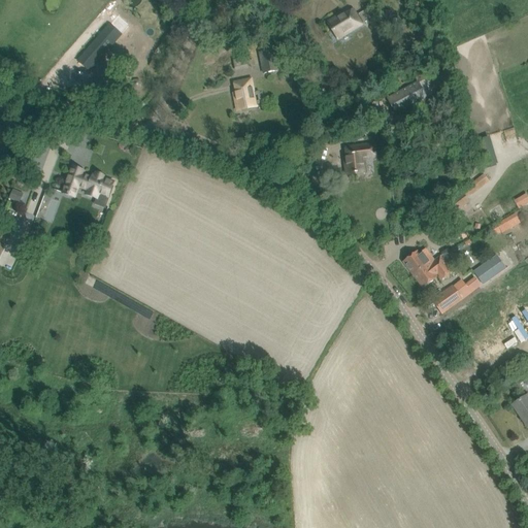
[(367,9),(358,14),(363,23),(372,18),(367,9)]
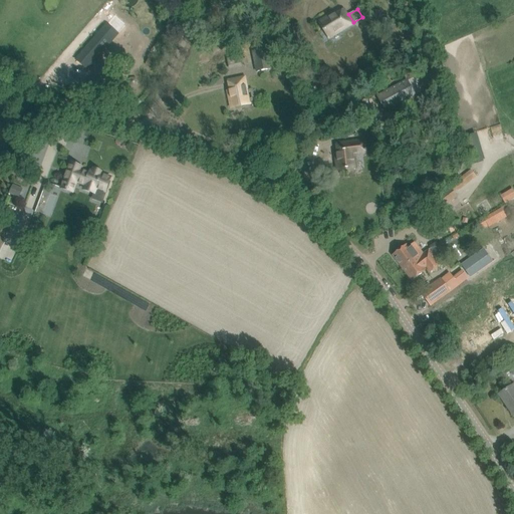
[(382,12),(371,10),(370,14),(369,21),(380,22),(381,15),(382,12)]
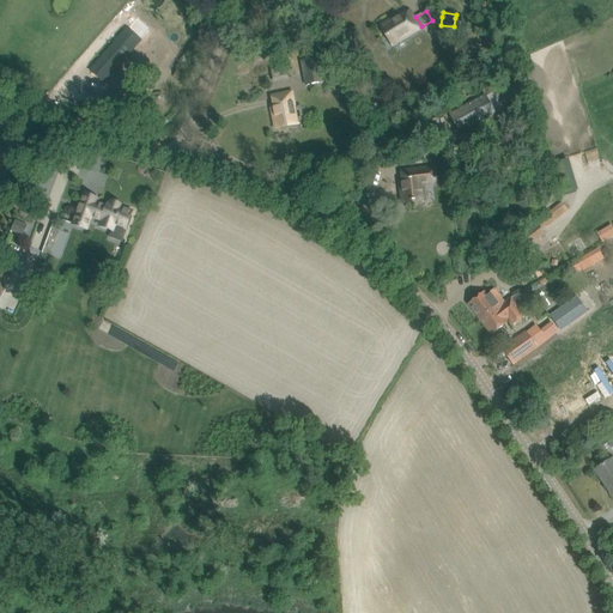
[(382,26),(388,37),(393,46),(419,29),(410,13),(393,23),(390,22),(382,26)]
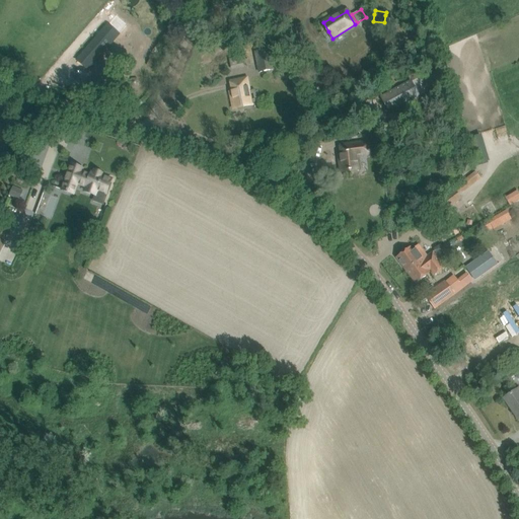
[(372,26),(367,19),(363,21),(368,29),(372,26)]
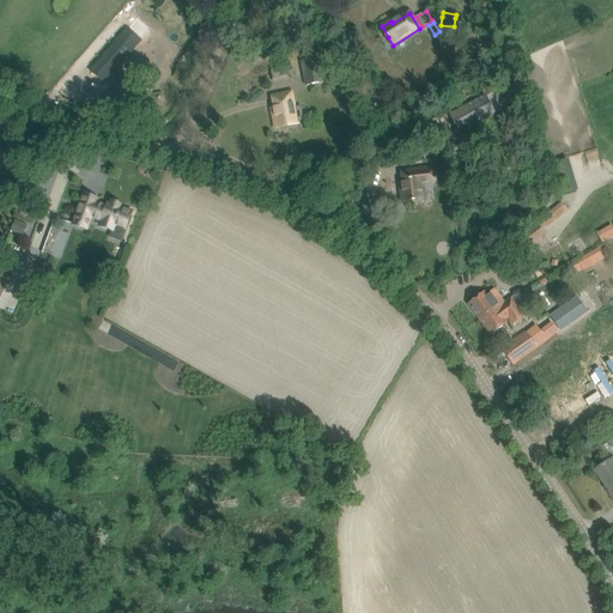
[(127,30),(92,71),(104,82),(140,41),(127,30)]
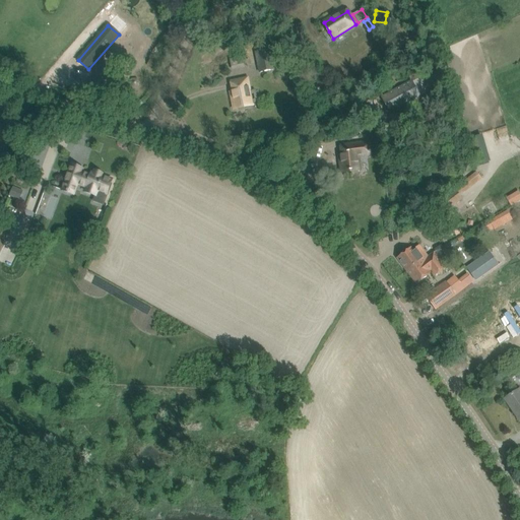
[(255,52),(259,73),(275,70),(270,49),(255,52)]
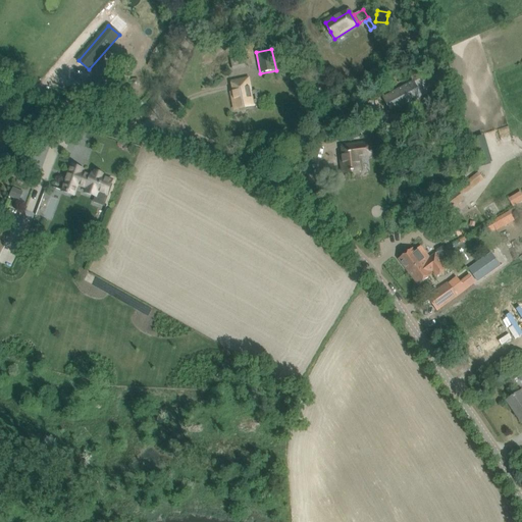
[(245,67),(243,56),(231,58),(232,69),(245,67)]
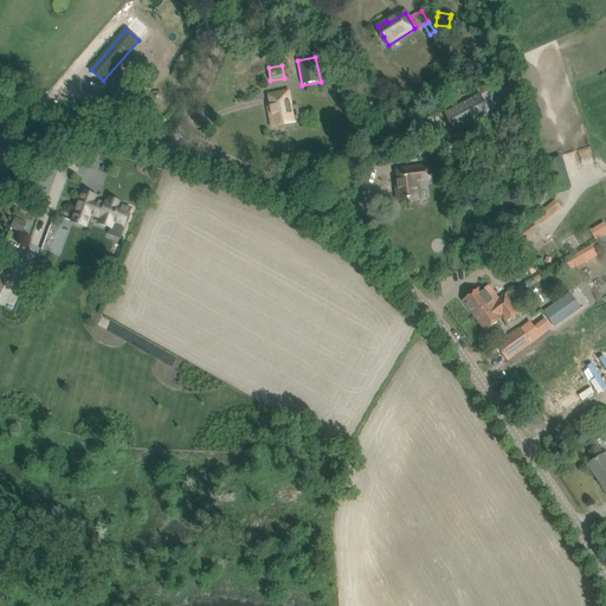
[(180,81),(184,73),(175,69),(172,76),(180,81)]
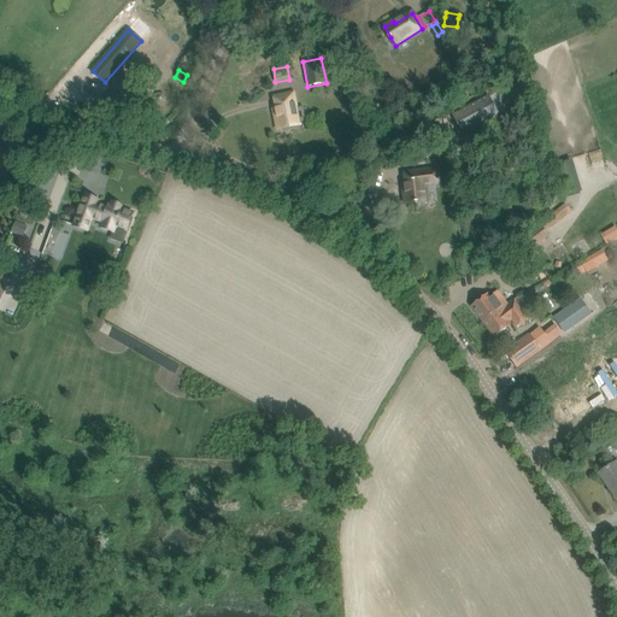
[(299,125),(299,123),(293,94),(275,98),(280,117),(276,118),(278,129),(299,125)]
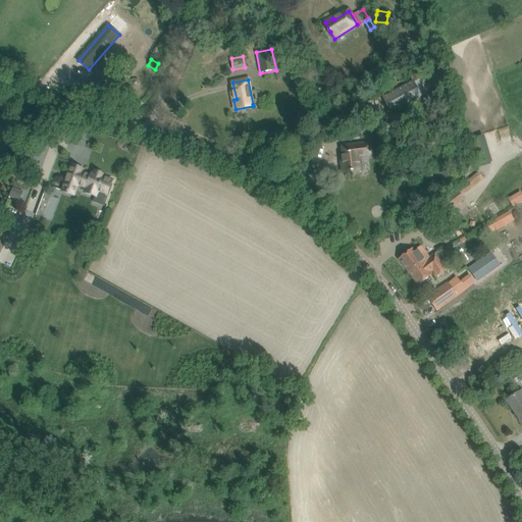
[(413,82),(383,98),(390,109),(404,102),(406,104),(421,97),(413,82)]
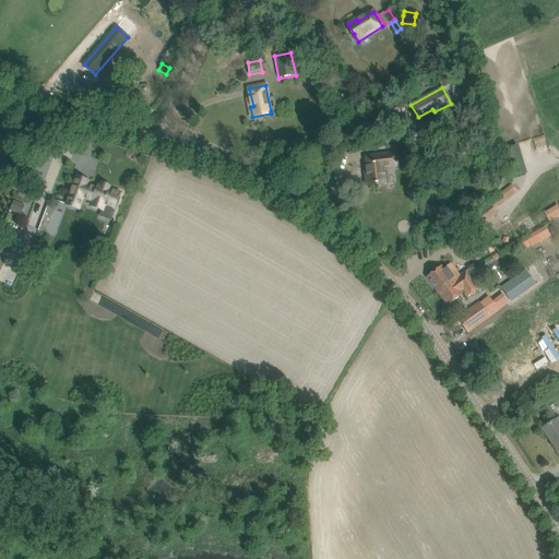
[(439,122),(421,125),(423,135),(440,133),(439,122)]
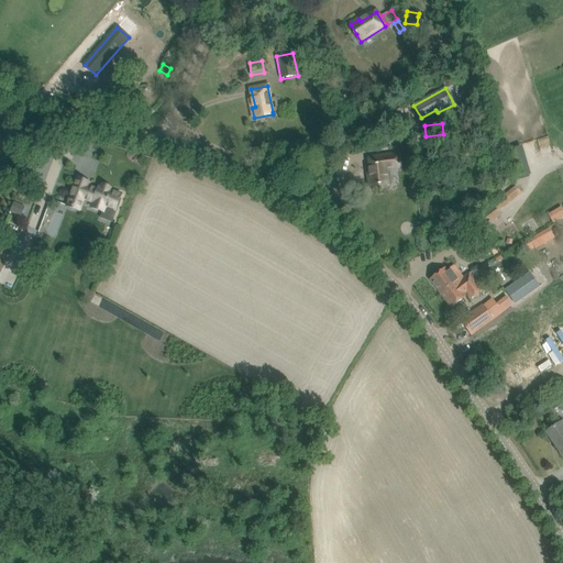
[(540,139),(542,154),(552,153),(549,136),(540,139)]
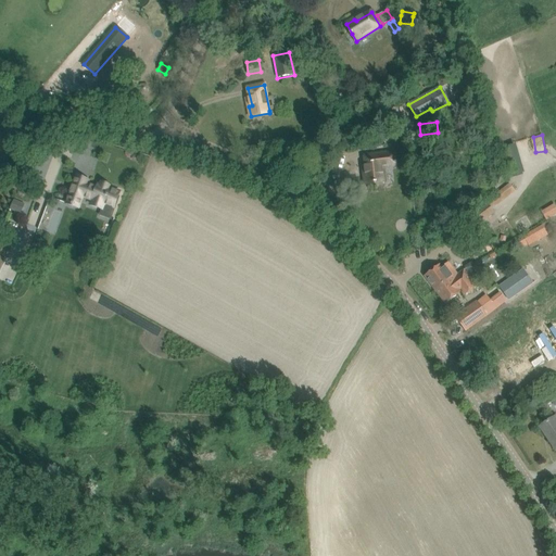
[(525,176),(516,148),(498,153),(507,181),(525,176)]
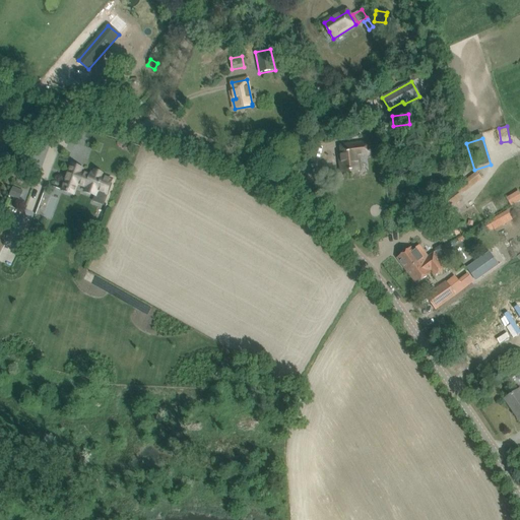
[(361,170),(360,168),(359,157),(372,154),(369,141),(356,143),(341,146),(343,163),(340,163),(342,173),(361,170)]
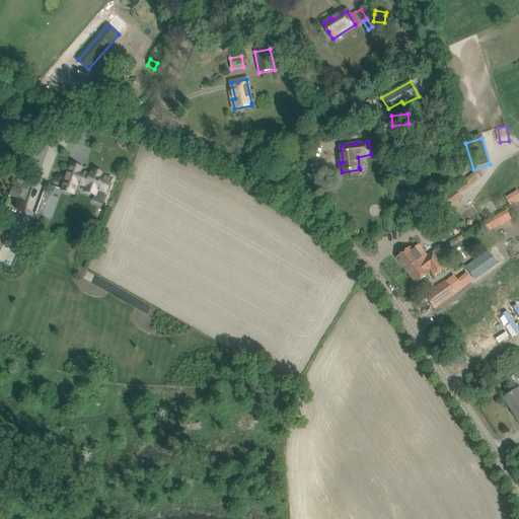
[(62,190),(63,190),(65,183),(75,188),(77,183),(87,187),(85,192),(95,195),(97,191),(106,195),(107,191),(108,192),(112,183),(110,183),(112,179),(101,175),(102,173),(95,171),(94,170),(94,171),(93,173),(92,172),(91,174),(90,175),(83,173),(81,172),(82,170),(82,168),(72,164),(62,190)]
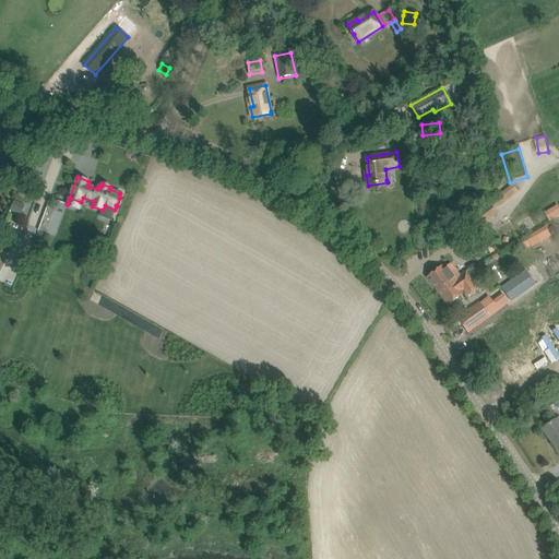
[(544,213),(549,221),(558,214),(558,209),(557,205),(544,213)]
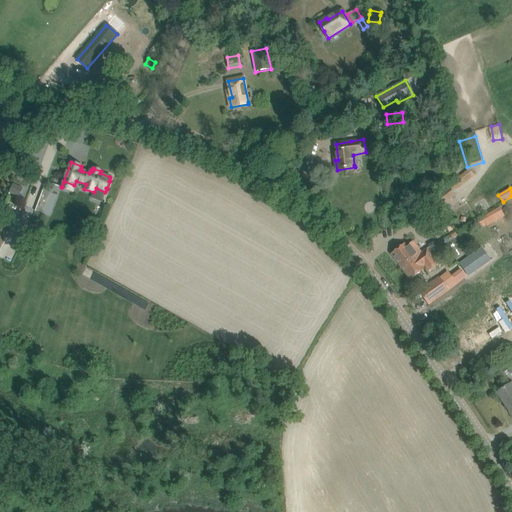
[(21,195),(12,191),(10,195),(19,199),(21,195)]
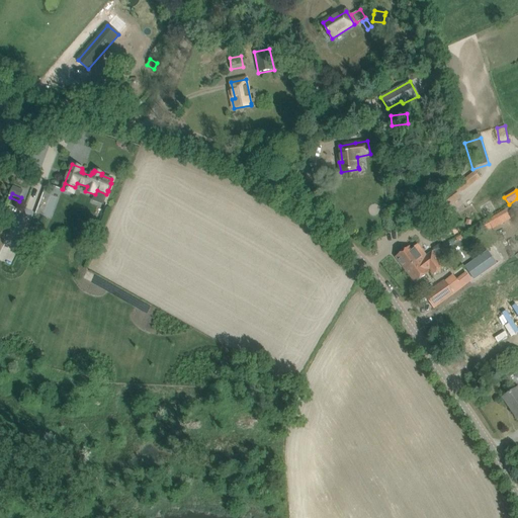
[(502,225),(511,220),(506,210),(497,216),(489,220),(479,225),(483,232),(490,229),(493,227),(494,229),(502,225)]
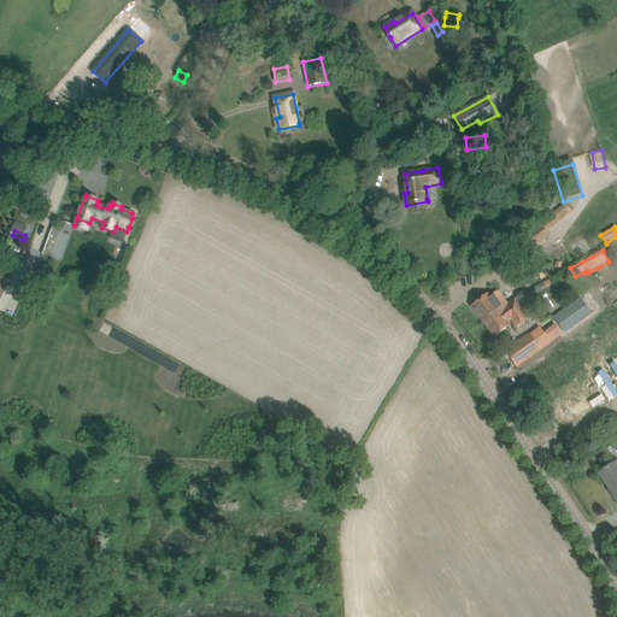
[(0,272),(0,298),(10,278),(0,272)]
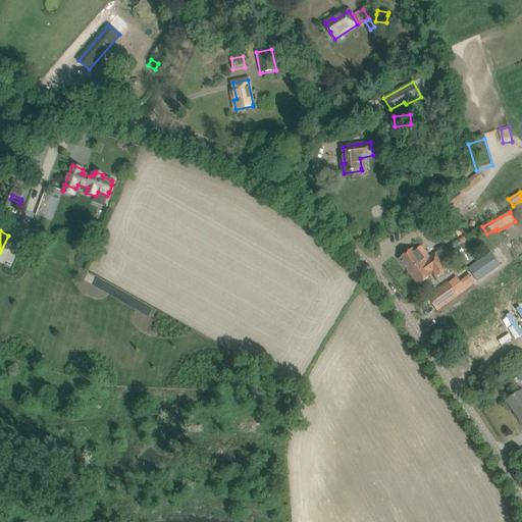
[(429,258),(421,246),(415,251),(412,249),(399,259),(418,285),(426,279),(433,273),(436,277),(448,269),(436,254),(435,253),(429,258)]
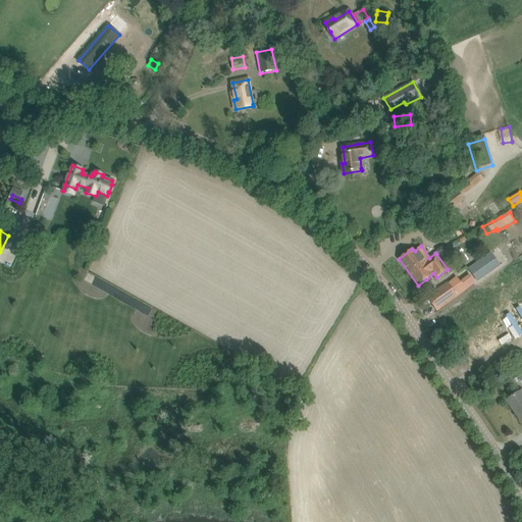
[(491,253),(469,269),(477,281),(500,266),(491,253)]
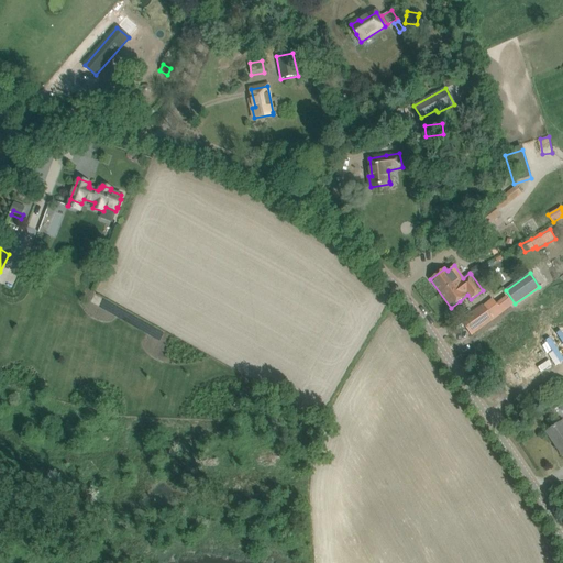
[(472,334),(493,319),(512,304),(507,296),(495,304),(493,300),(484,307),(482,305),(461,320),(472,334)]
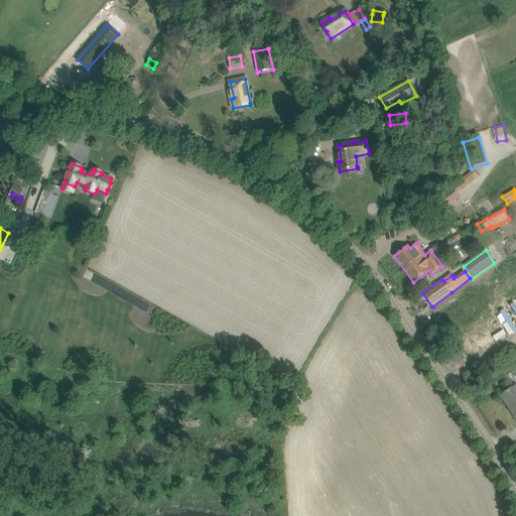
[(515,417),(515,386),(501,396),(515,417)]
